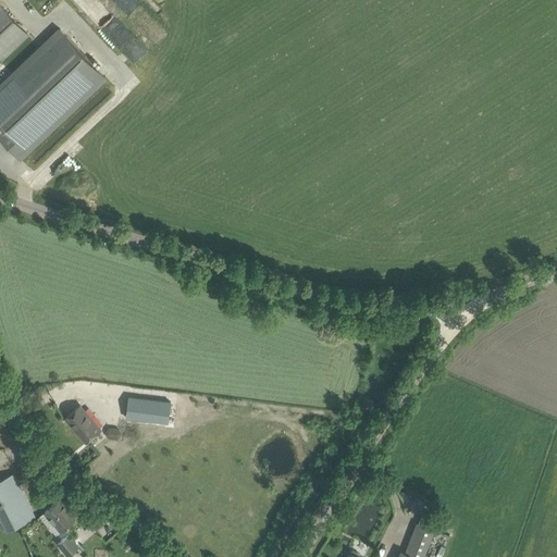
[(0,61),(29,34),(0,3),(0,61)]
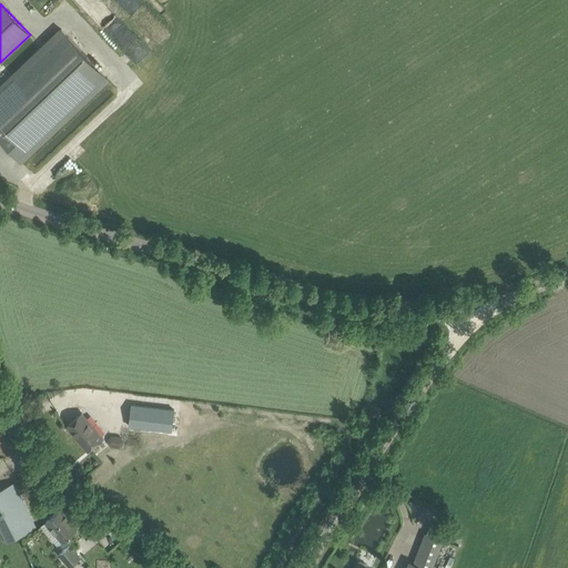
[(0,87),(0,141),(20,162),(108,78),(61,29),(0,87)]
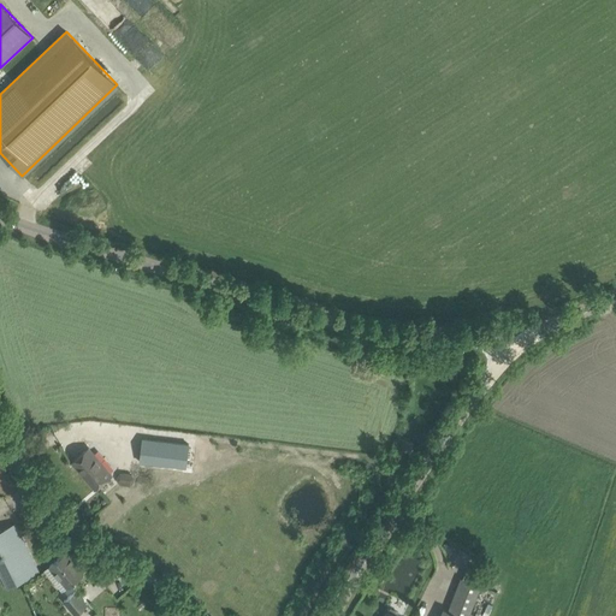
[(126,427),(123,451),(169,457),(172,433),(126,427)]
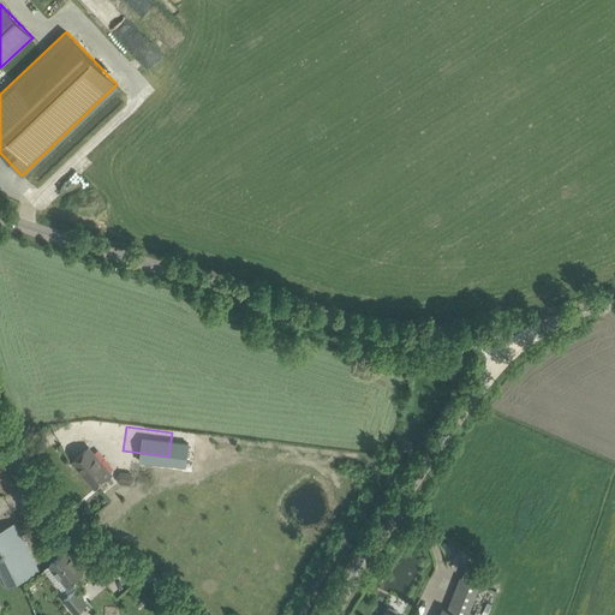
[(395,447),(410,453),(413,442),(400,436),(395,447)]
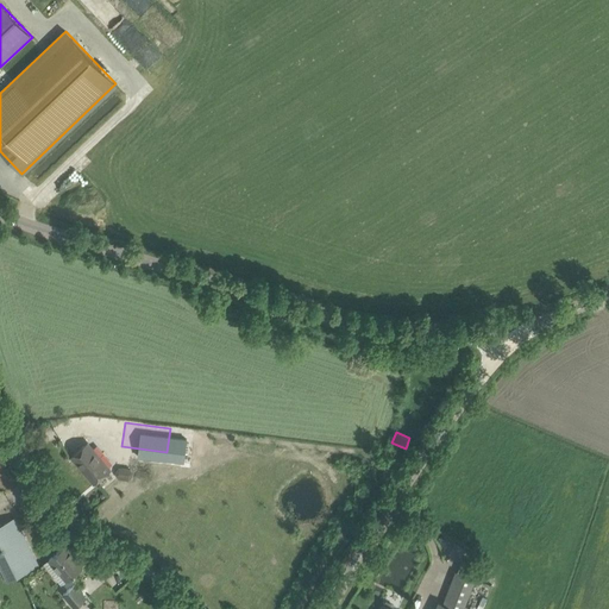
[(71,457),(83,470),(86,469),(96,482),(111,470),(87,443),(71,457)]
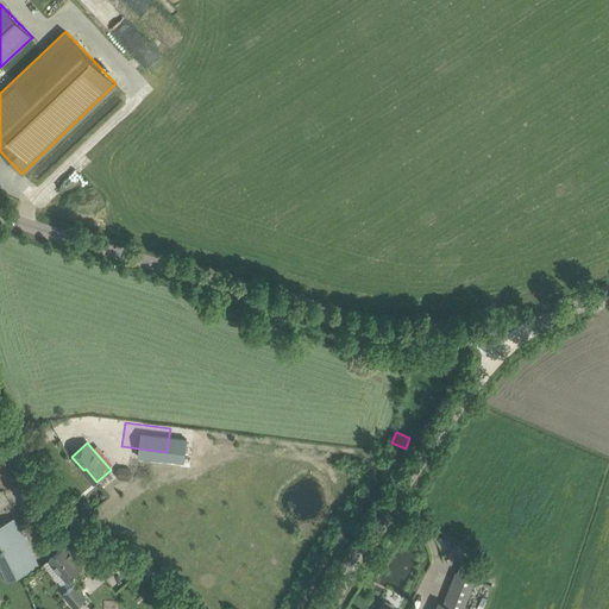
[(115,475),(119,478),(129,479),(133,476),(133,472),(131,469),(120,468),(117,470),(115,475)]
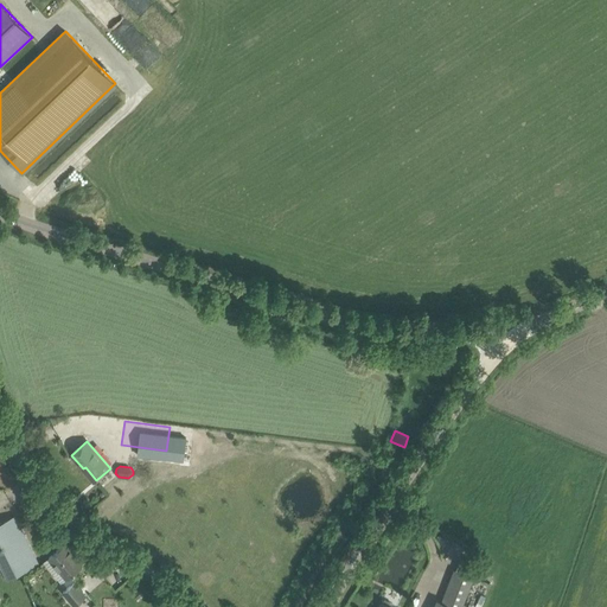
[(0,523),(0,547),(24,535),(16,516),(0,523)]
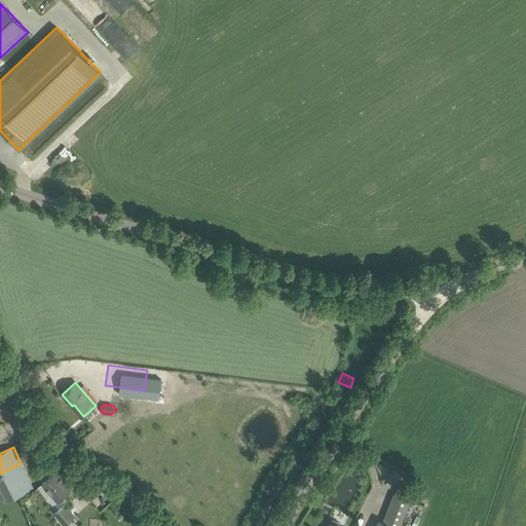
[(21,463),(0,474),(0,487),(7,501),(33,487),(21,463)]
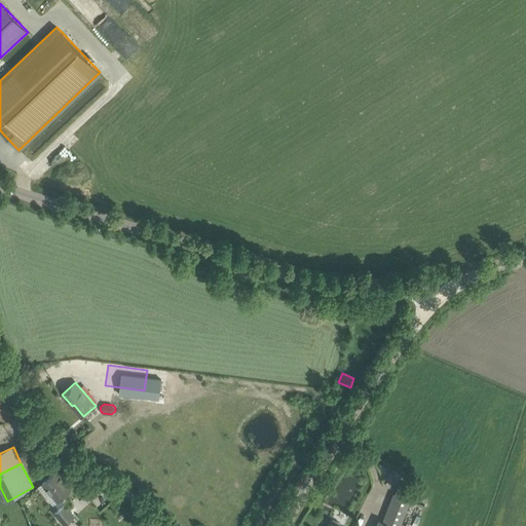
[(55,472),(42,483),(58,501),(71,489),(55,472)]
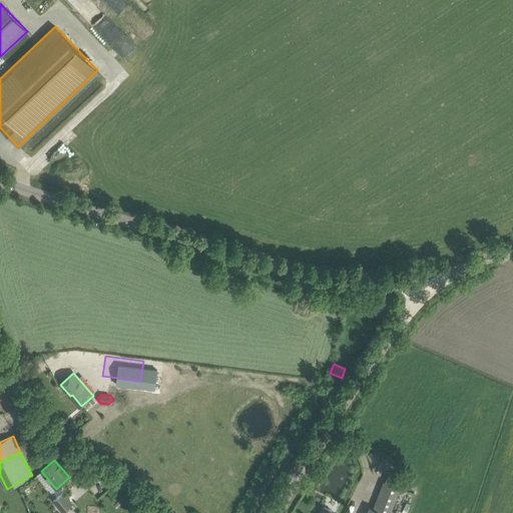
[(370,507),(366,512),(390,512),(400,488),(384,482),(373,509),(370,507)]
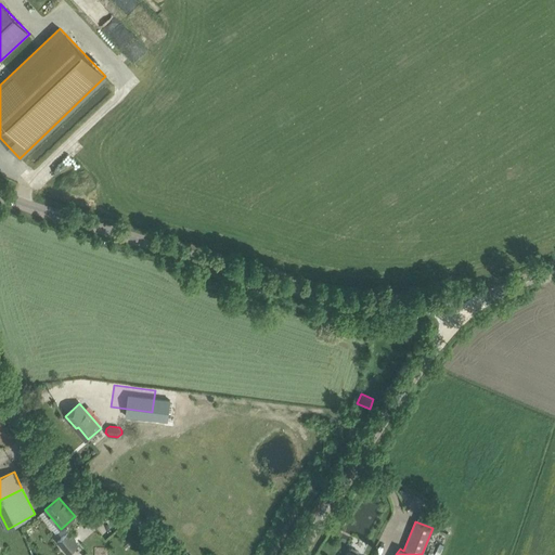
[(68,532),(57,541),(68,554),(79,545),(68,532)]
